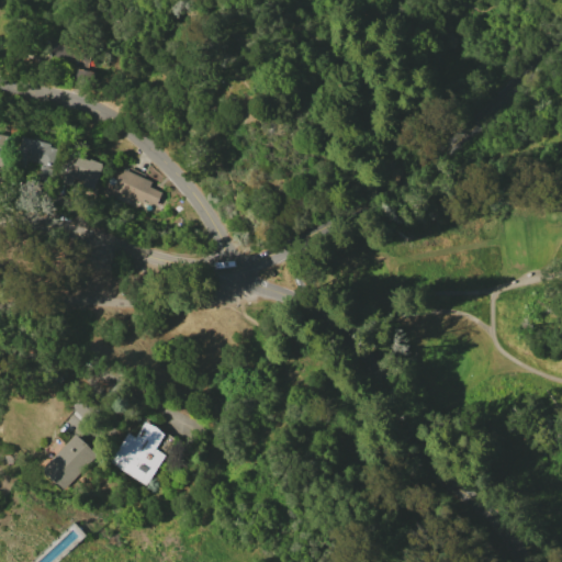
[(47,41),(90,51),(86,68),(44,58),(47,41)]
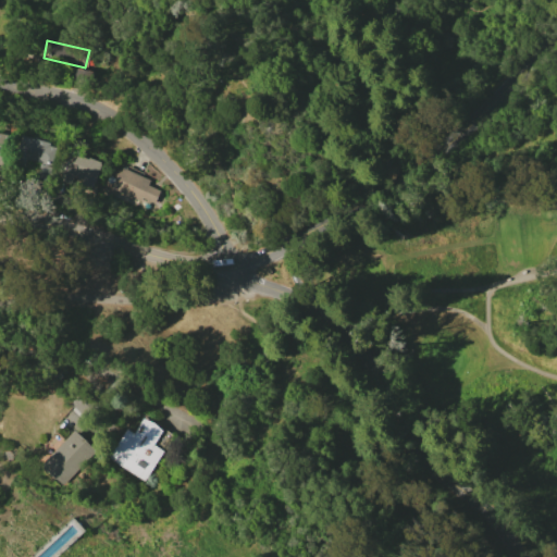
[(90,71),(87,87),(72,84),(76,66),(90,71)]
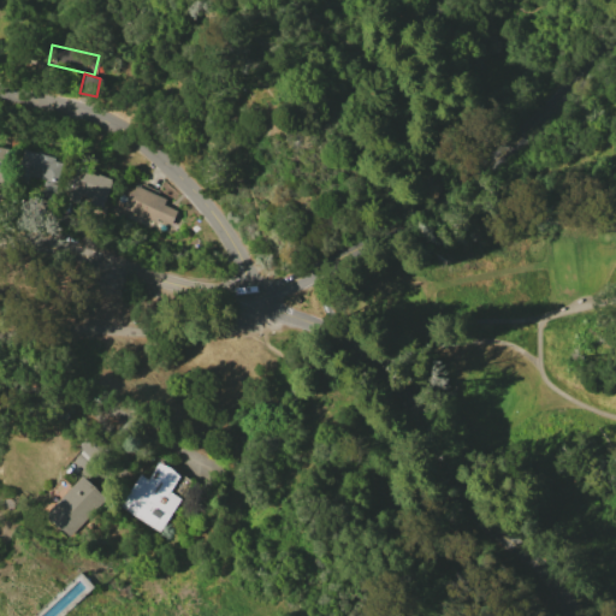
[(0,147),(16,149),(9,191),(0,189),(0,147)]
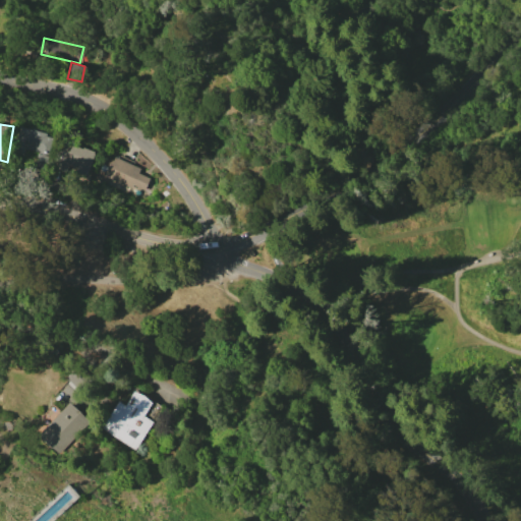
[(20,126),(49,134),(43,159),(13,152),(20,126)]
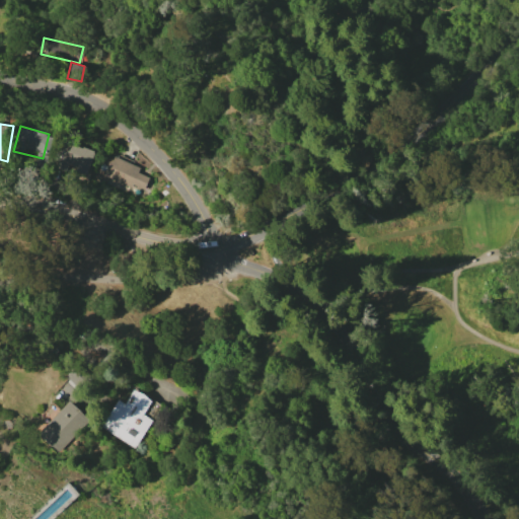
[(62,139),(95,152),(85,177),(73,172),(77,161),(68,157),(63,168),(52,164),(62,139)]
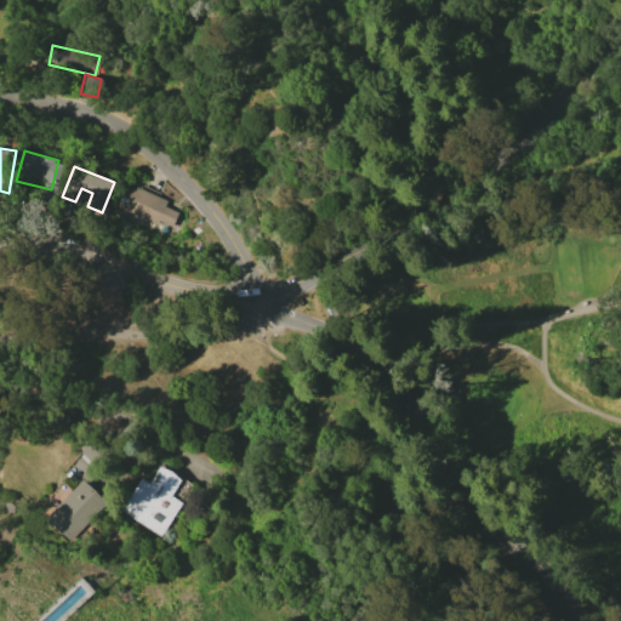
[(141,189),(169,201),(166,206),(182,214),(175,228),(157,220),(154,224),(129,214),(141,189)]
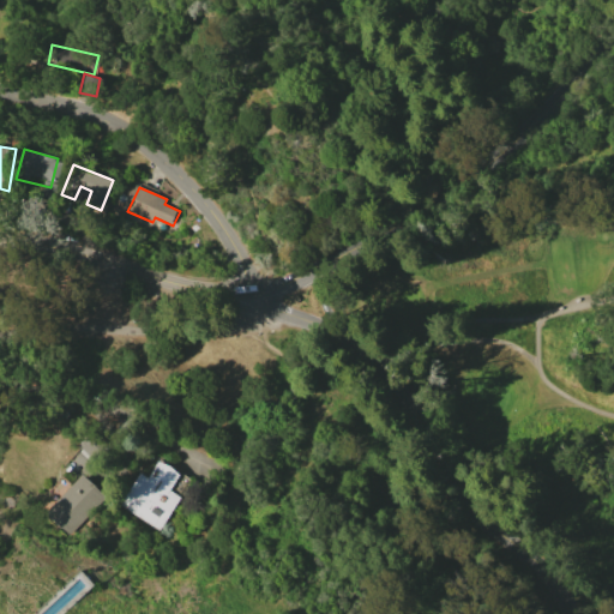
[(120,505),(142,473),(148,476),(158,461),(180,475),(170,489),(179,495),(157,529),(120,505)]
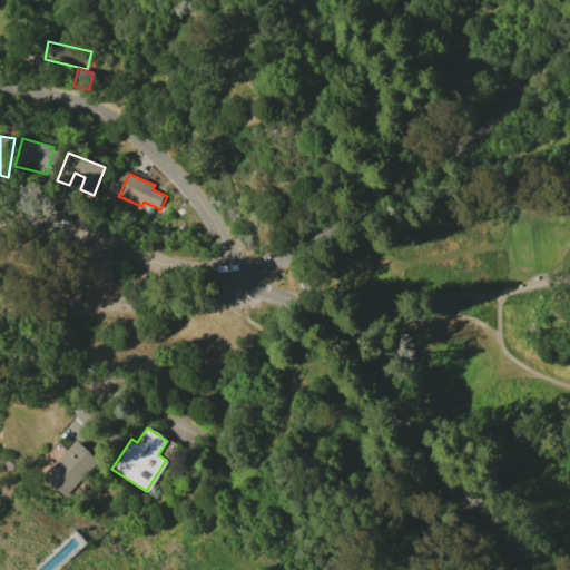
[(42,475),(79,439),(101,461),(65,499),(42,475)]
